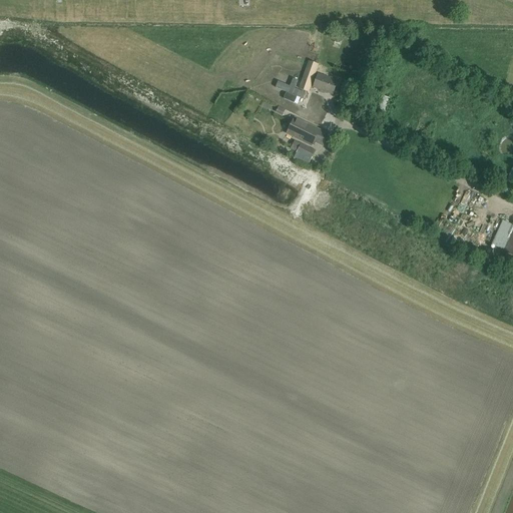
[(318,63),(308,60),(298,88),(308,92),(318,63)]
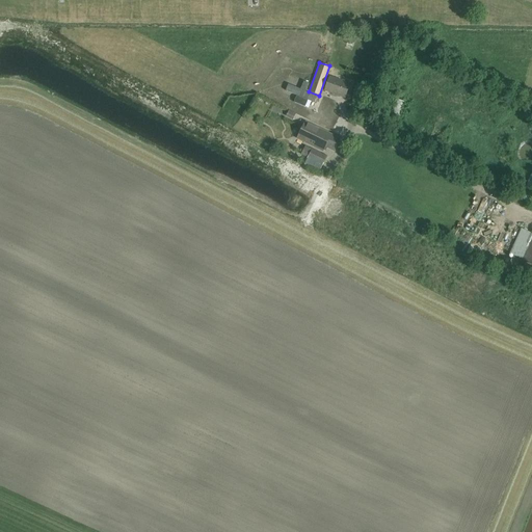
[(350,84),(329,77),(324,90),(345,98),(350,84)]
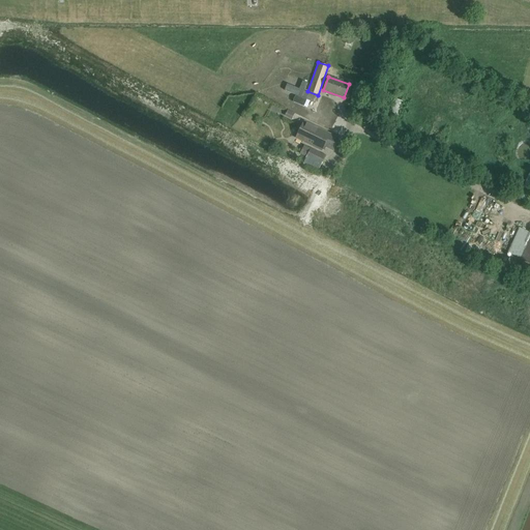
[(320,129),(303,122),(296,137),(322,149),(324,146),(333,150),(339,139),(320,129)]
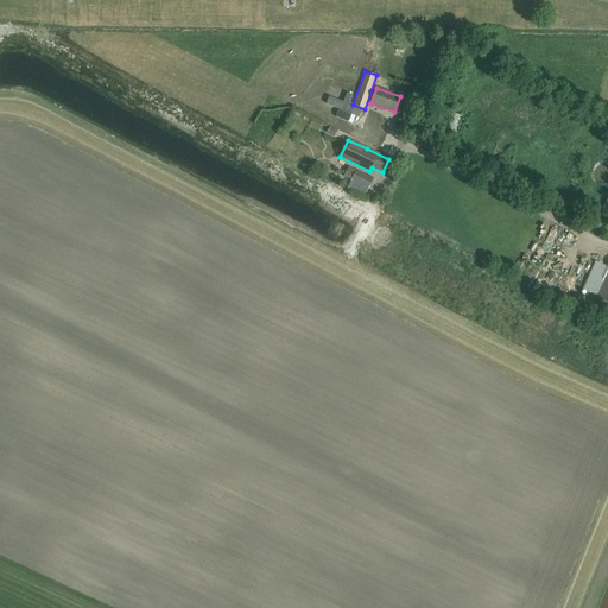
[(373,177),(349,165),(343,175),(352,179),(367,189),(373,177)]
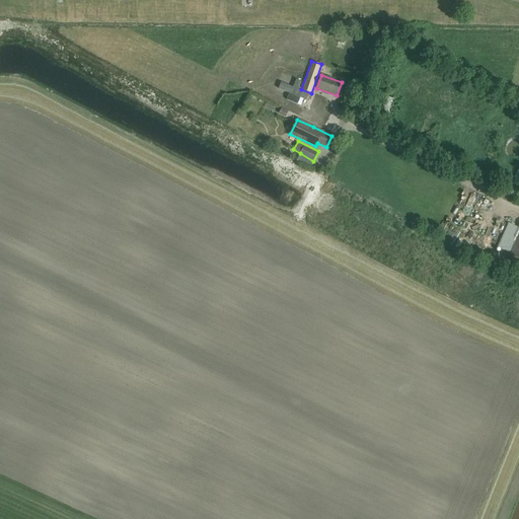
[(334,175),(339,177),(342,171),(336,169),(334,175)]
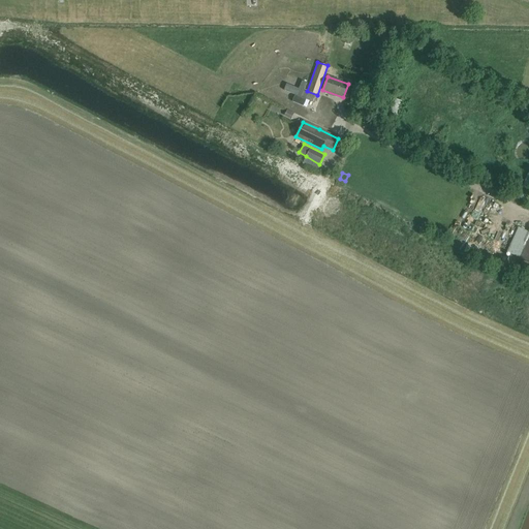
[(528,238),(519,259),(528,263),(528,238)]
